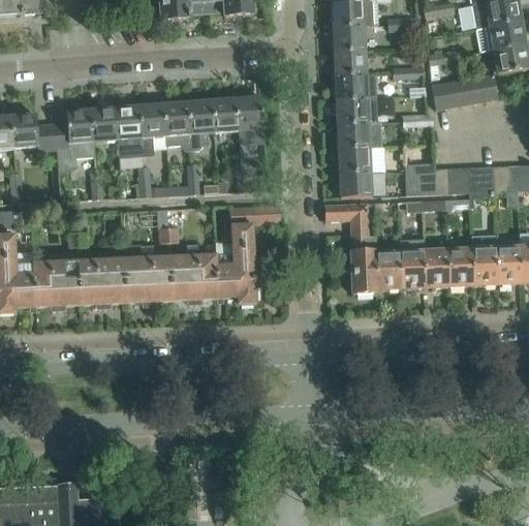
[(0,0),(0,14),(23,13),(23,11),(34,11),(35,12),(45,12),(44,0),(0,0)]
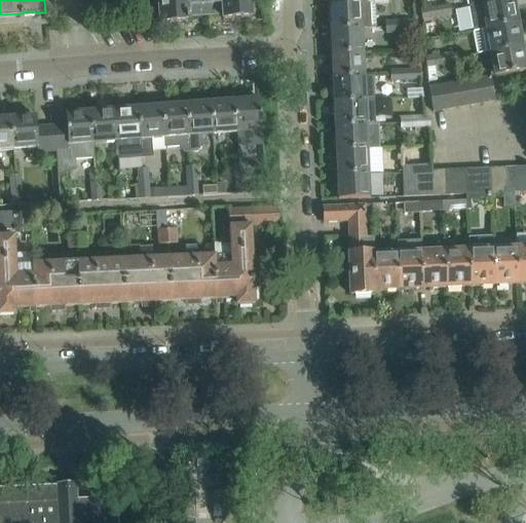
[(157,0),(159,20),(159,21),(189,19),(188,13),(205,12),(222,11),(222,16),(252,14),(250,0),(157,0)]
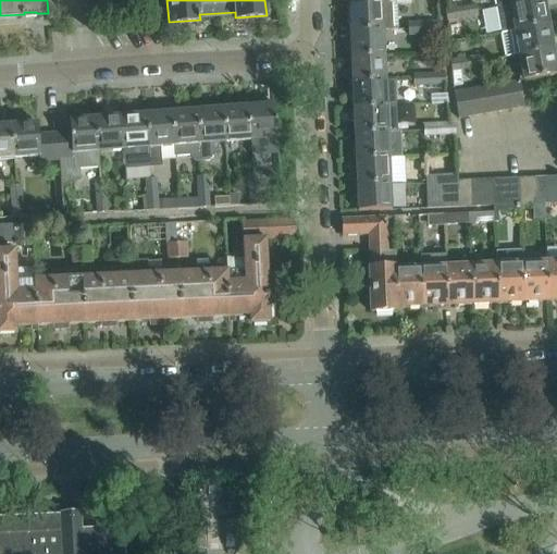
[(409,0),(360,0),(360,2),(348,2),(349,29),(384,27),(393,27),(392,1),(409,0)]
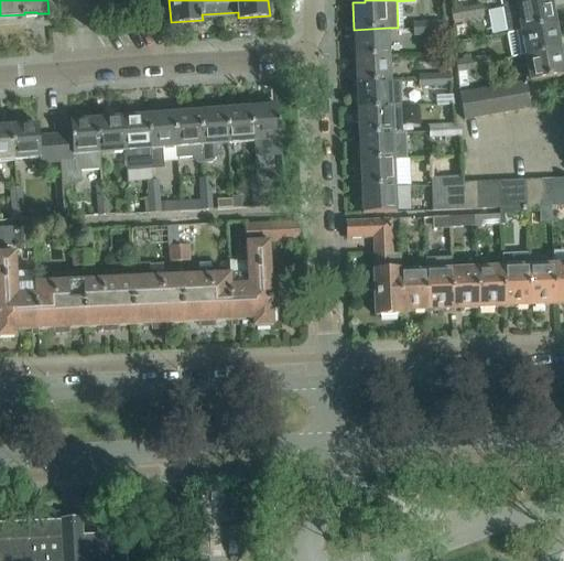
[(555,21),(552,0),(528,0),(503,4),(508,30),(555,21)]
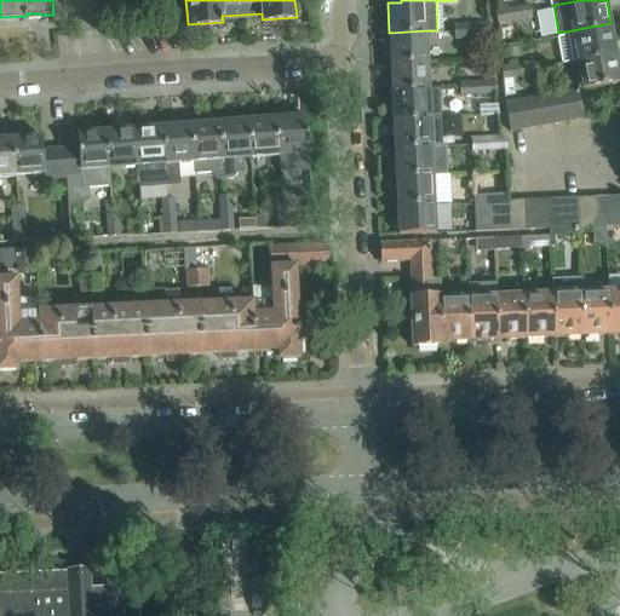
[(533,15),(530,1),(514,5),(516,18),(533,15)]
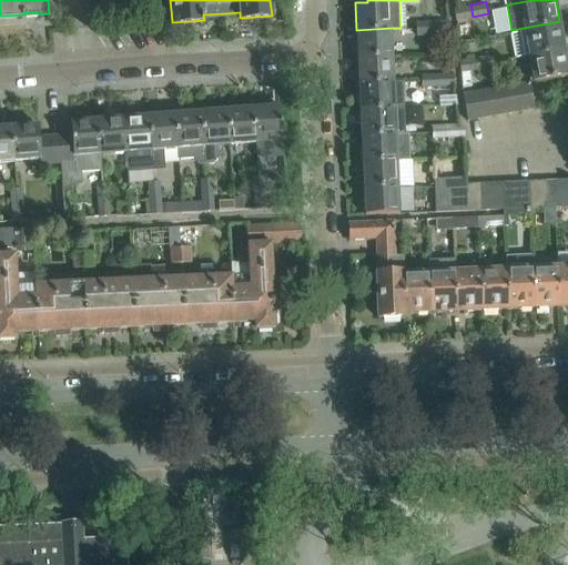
[(473,17),(470,4),(454,7),(456,19),(473,17)]
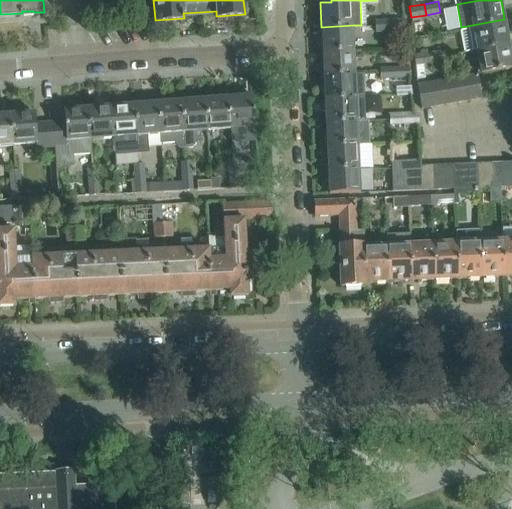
[(405,28),(404,8),(389,9),(389,18),(390,29),(405,28)]
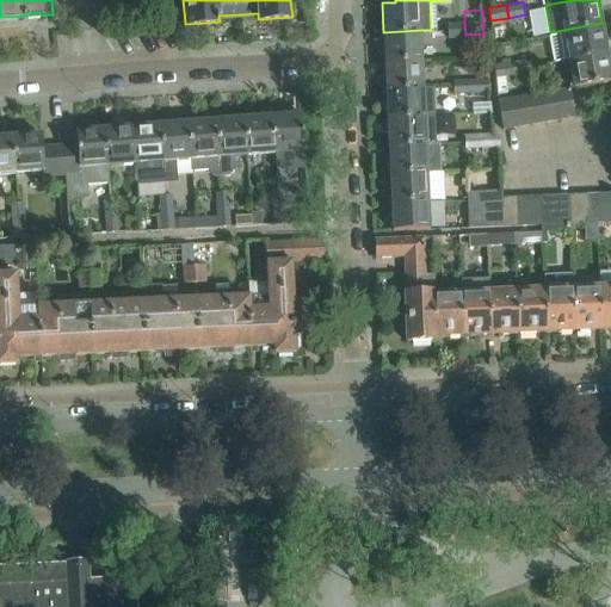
[(466,35),(464,22),(448,23),(448,36),(466,35)]
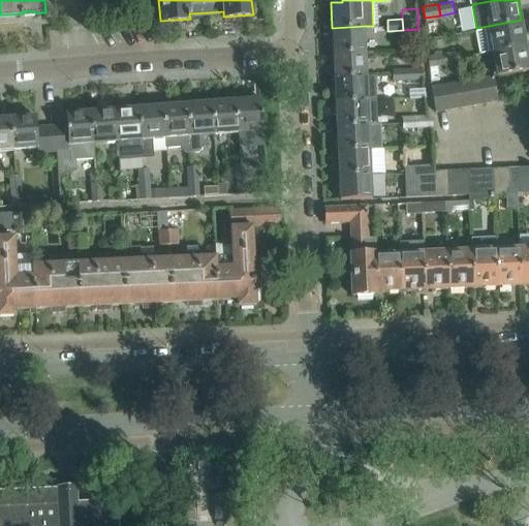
[(525,44),(521,20),(476,28),(475,28),(479,52),(492,50),(525,44)]
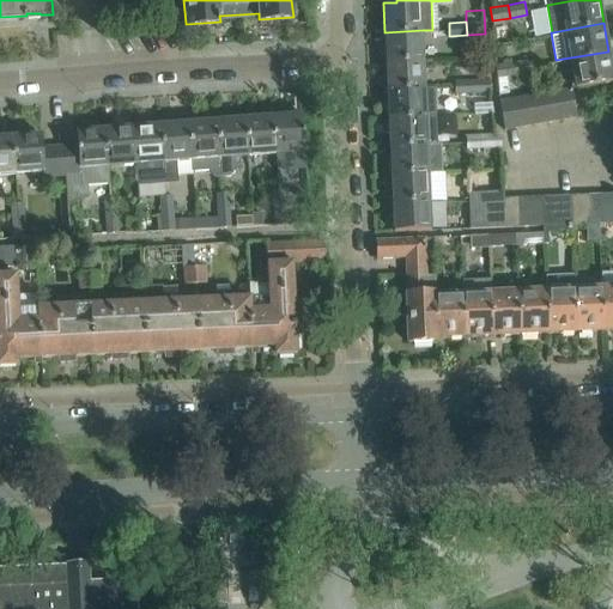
[(424,60),(423,30),(384,32),(386,61),(424,60)]
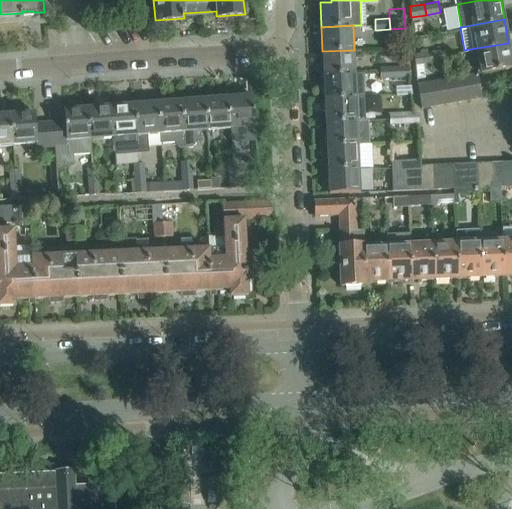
[(511,66),(511,61),(508,43),(476,48),(481,72),(511,66)]
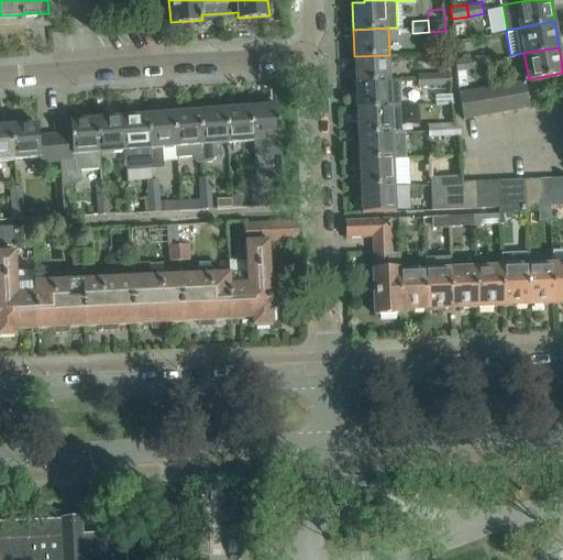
[(486,53),(471,55),(473,67),(488,65),(486,53)]
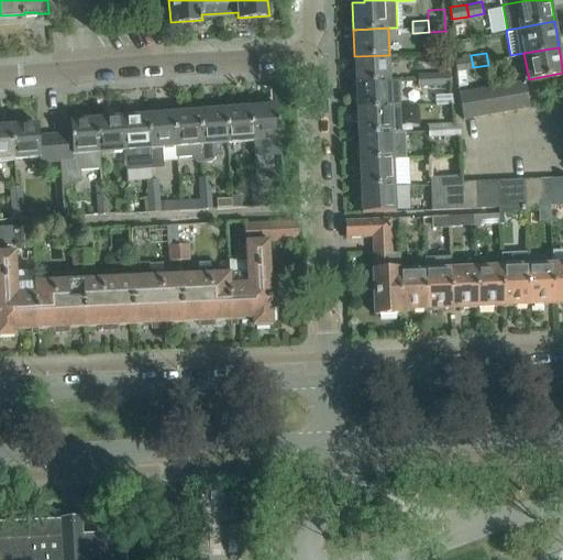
[(390,79),(389,55),(354,56),(355,83),(390,80),(390,79)]
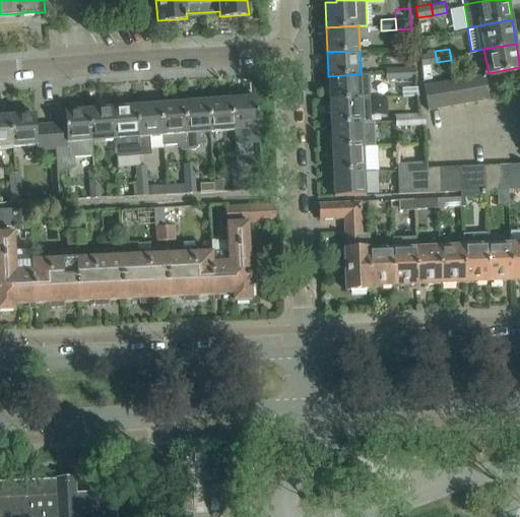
[(437,62),(435,51),(419,54),(423,78),(432,77),(430,63),(437,62)]
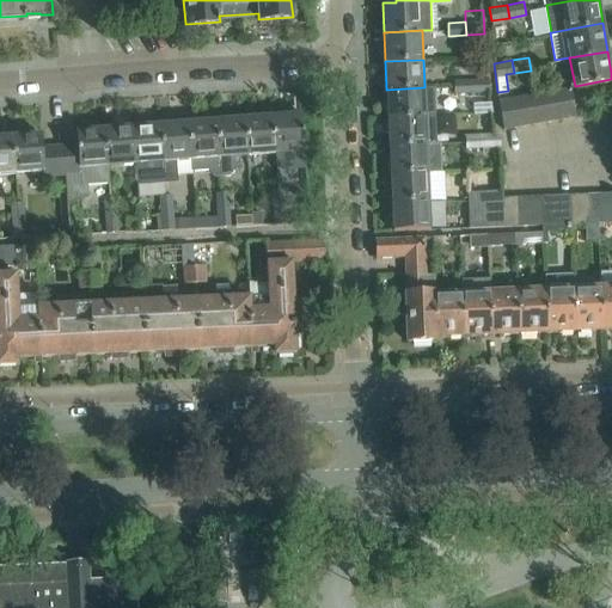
[(471,91),(471,78),(453,78),(454,92),(471,91)]
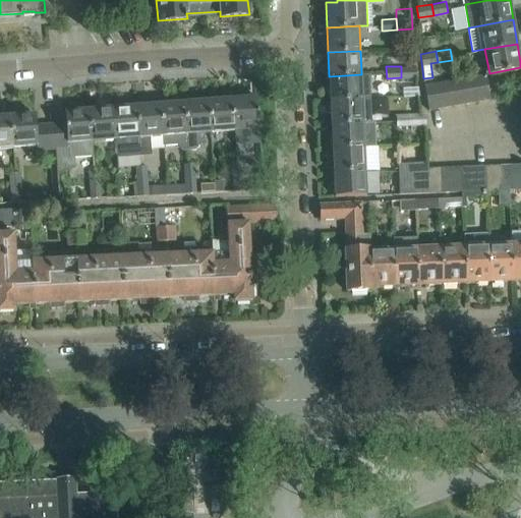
[(416,76),(416,66),(401,66),(401,77),(416,76)]
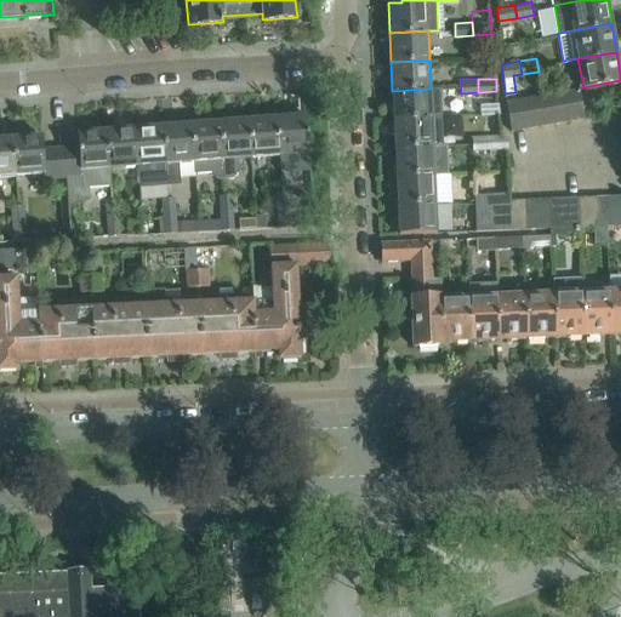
[(442,116),(440,89),(440,86),(431,87),(431,89),(392,91),(393,119),(442,116)]
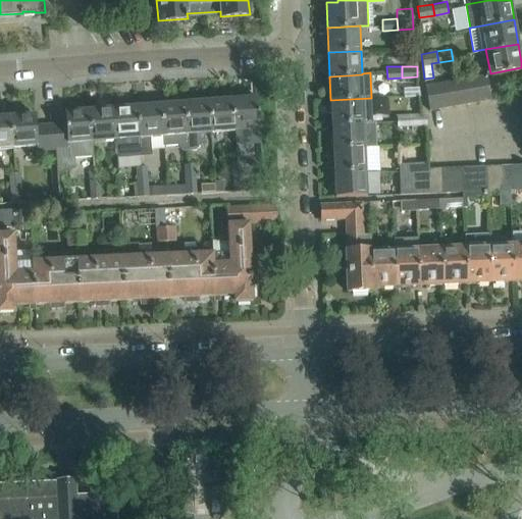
[(486,74),(474,76),(479,100),(491,98),(486,74)]
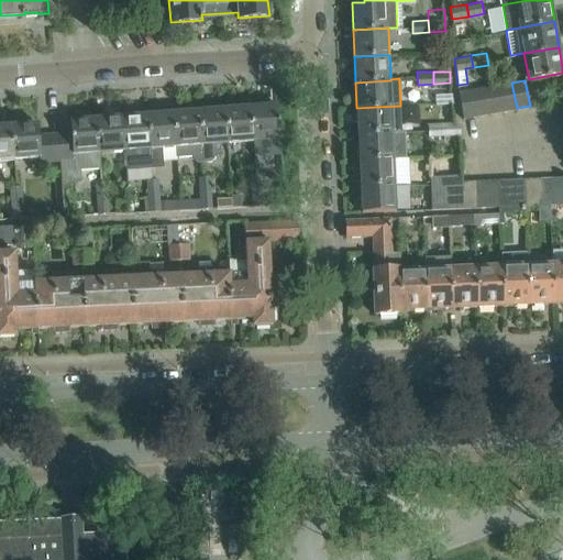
[(517,108),(511,83),(498,85),(504,110),(517,108)]
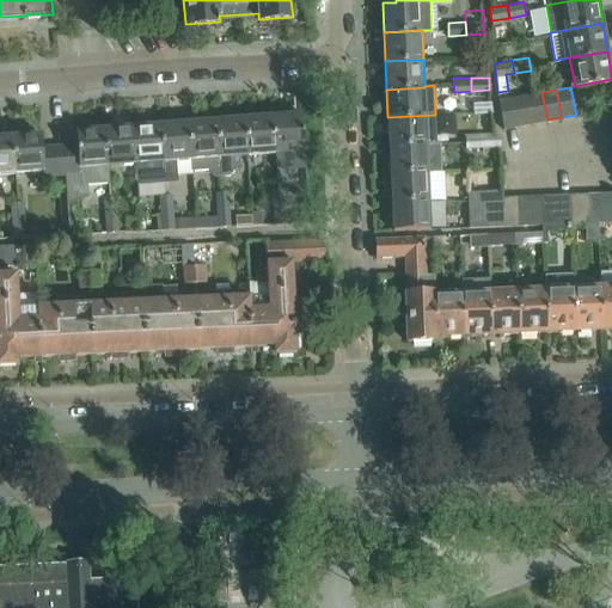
[(548,120),(542,92),(527,94),(533,123),(548,120)]
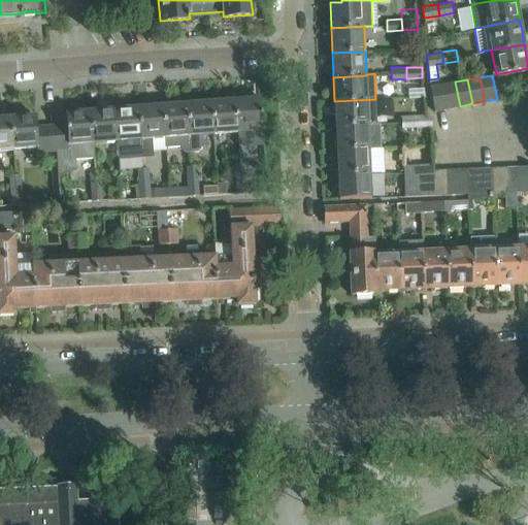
[(460,106),(455,81),(442,84),(448,108),(460,106)]
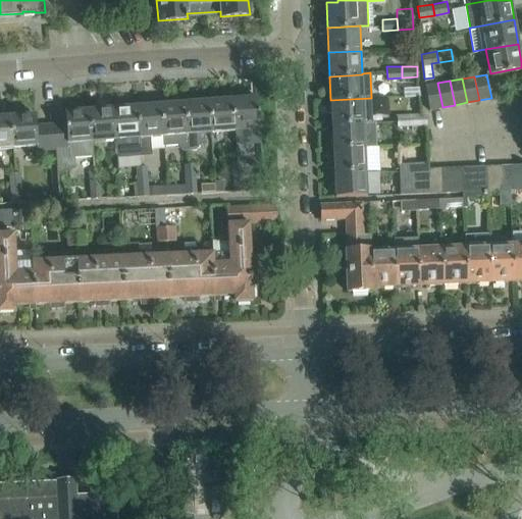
[(442,107),(437,83),(425,85),(430,109),(442,107)]
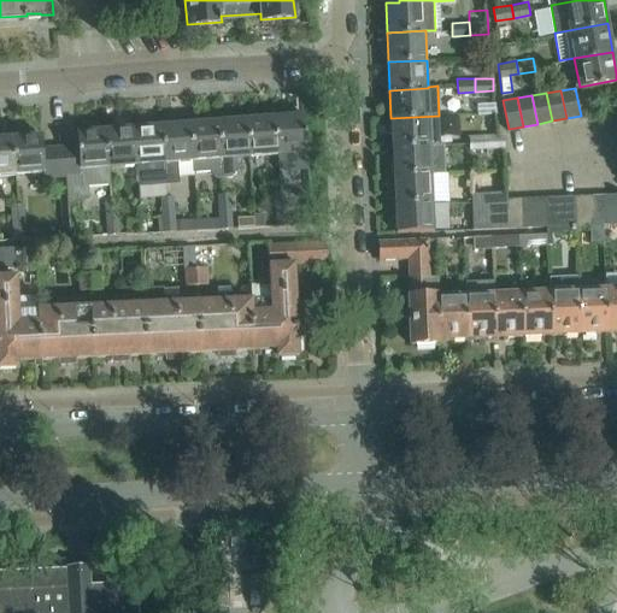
[(304,112),(275,115),(277,152),(306,149),(304,112)]
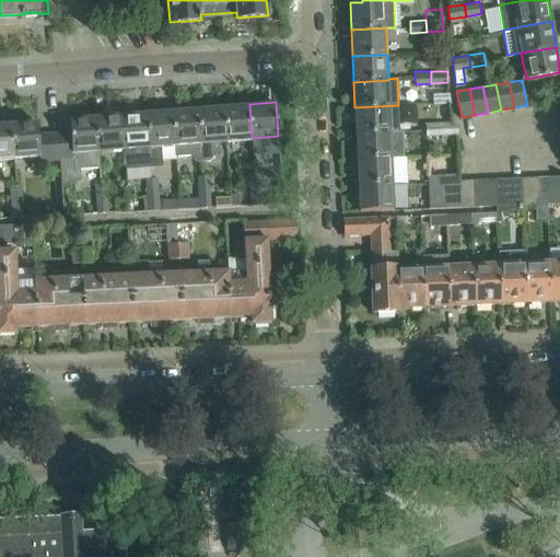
[(252,138),(249,104),(224,106),(226,140),(252,138)]
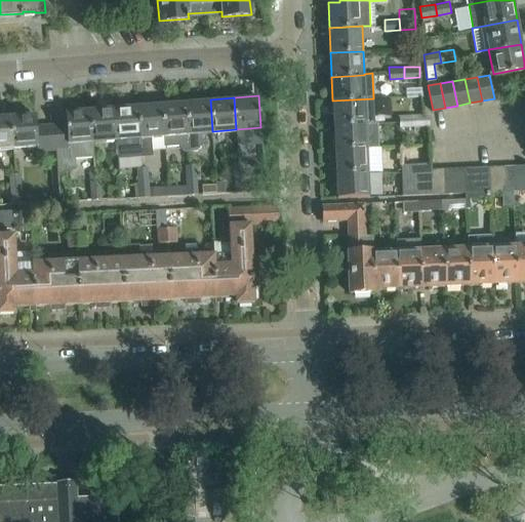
[(374,122),(373,98),(332,101),(333,124),(365,122),(374,122)]
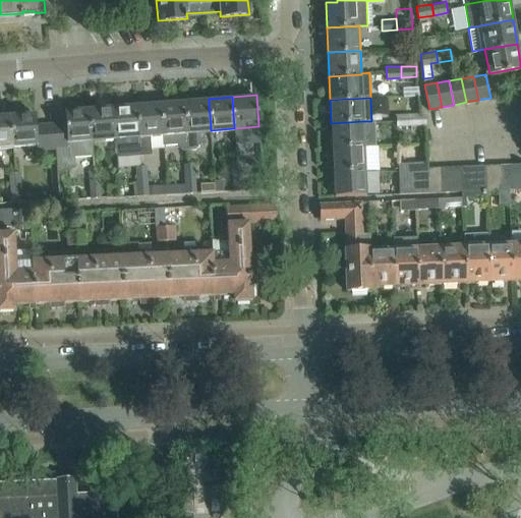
[(211,130),(209,99),(184,101),(188,149),(195,148),(200,142),(199,131),(211,130)]
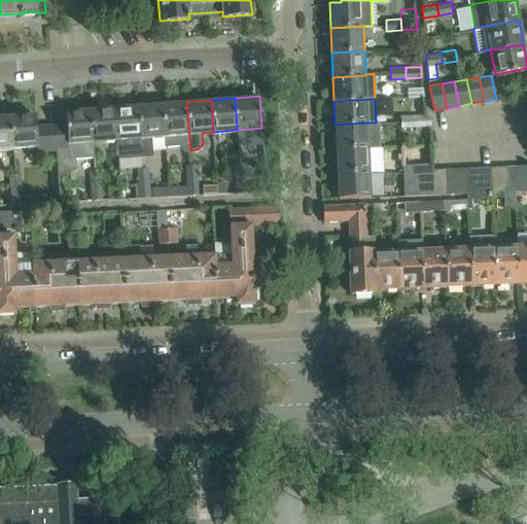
[(190,150),(186,102),(163,103),(166,145),(180,144),(180,145),(185,150),(190,150)]
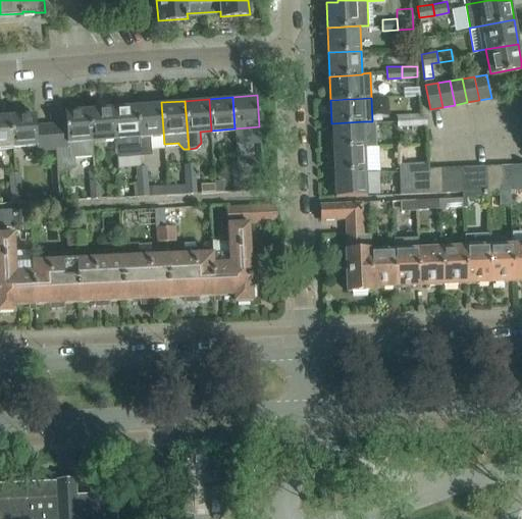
[(164,144),(161,102),(137,104),(141,154),(151,153),(151,145),(164,144)]
